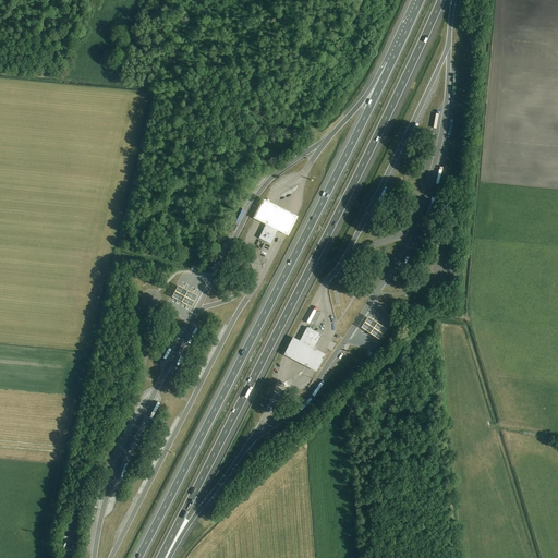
[(261,223),(265,226),(278,232),(282,234),(289,238),(299,218),(291,214),(270,204),(263,199),(253,219),(261,223)]
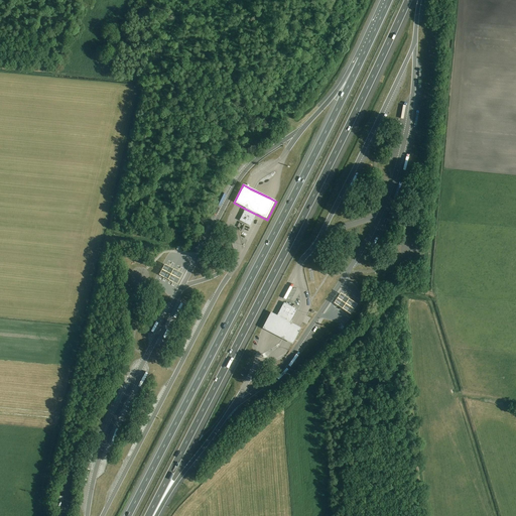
[(172,270),(164,266),(158,276),(167,281),(176,286),(182,275),(172,270)]
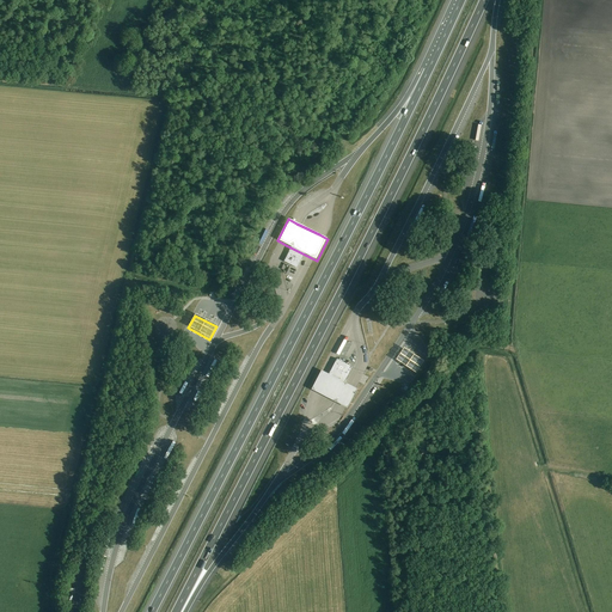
[(414,355),(404,350),(397,362),(405,368),(417,375),(424,363),(414,355)]
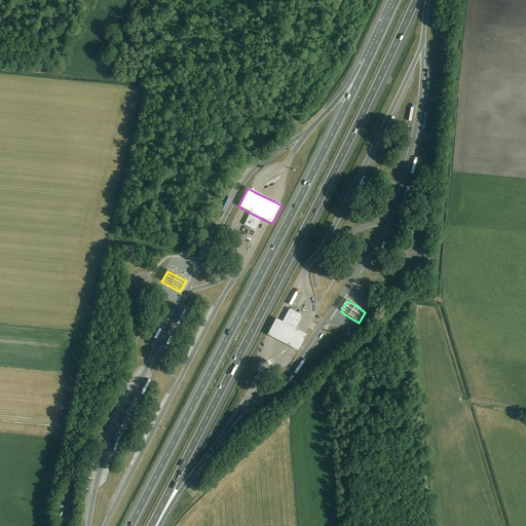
[(267,336),(271,338),(292,349),(299,352),(307,336),(300,332),(297,330),(283,323),(279,321),(276,320),(267,336)]
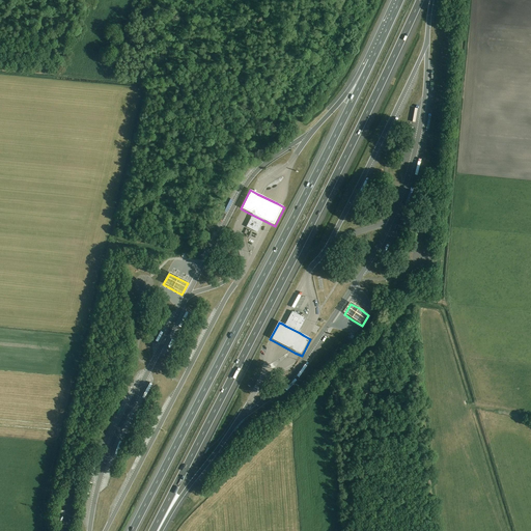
[(317,338),(326,325),(324,324),(315,337),(317,338)]
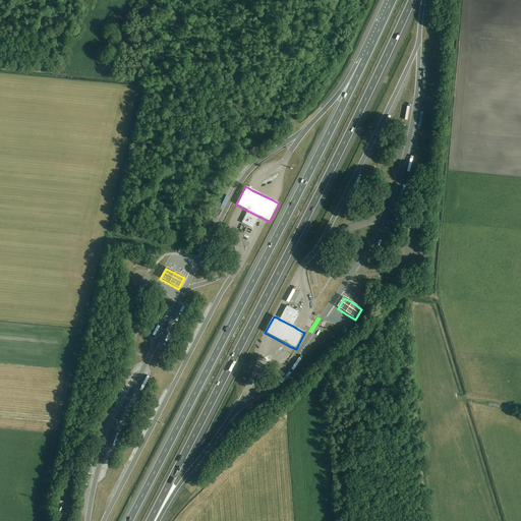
All buildings are outlined.
